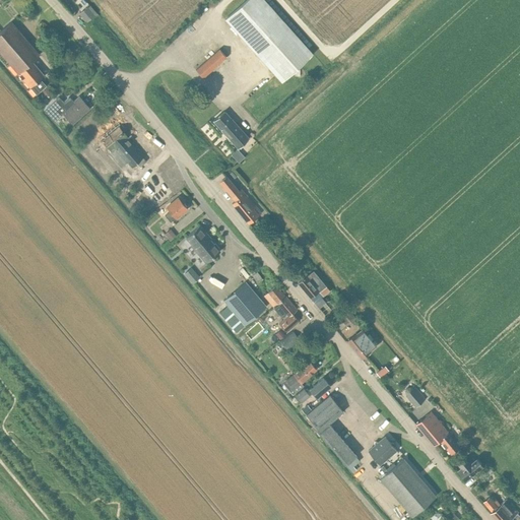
[(312,53),(284,22),(263,0),(246,0),(224,19),(253,51),(254,51),(281,80),(312,53)]
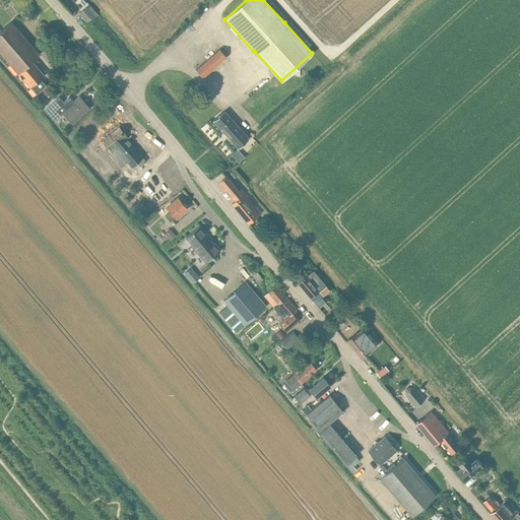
[(96,16),(96,14),(89,6),(81,14),(88,23),(96,16)]
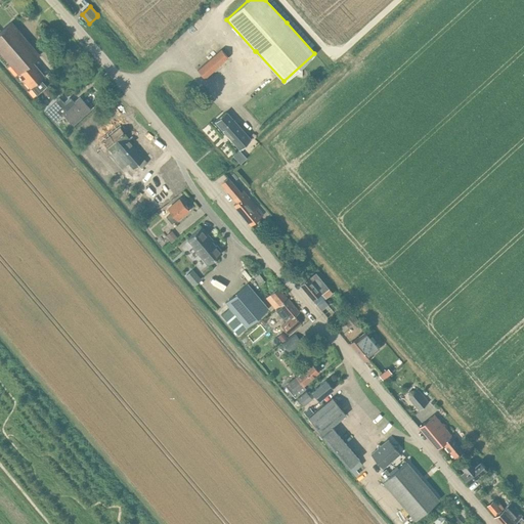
[(10,22),(0,31),(0,53),(31,88),(40,79),(44,76),(32,61),(40,54),(10,22)]
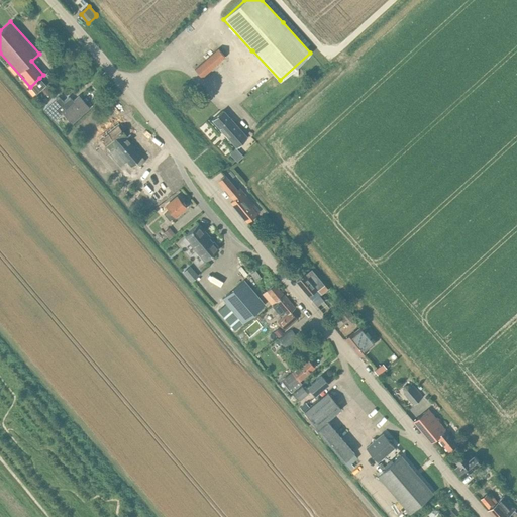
[(202,77),(204,75),(225,57),(218,48),(195,70),(202,77)]
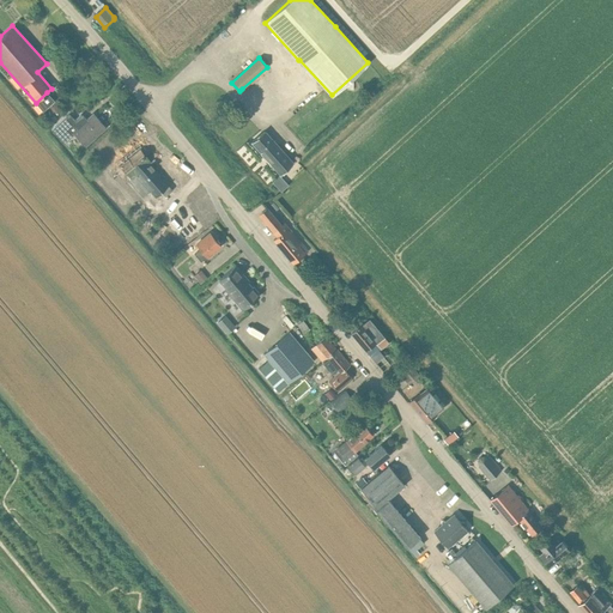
[(49,109),(56,116),(64,109),(56,102),(49,109)]
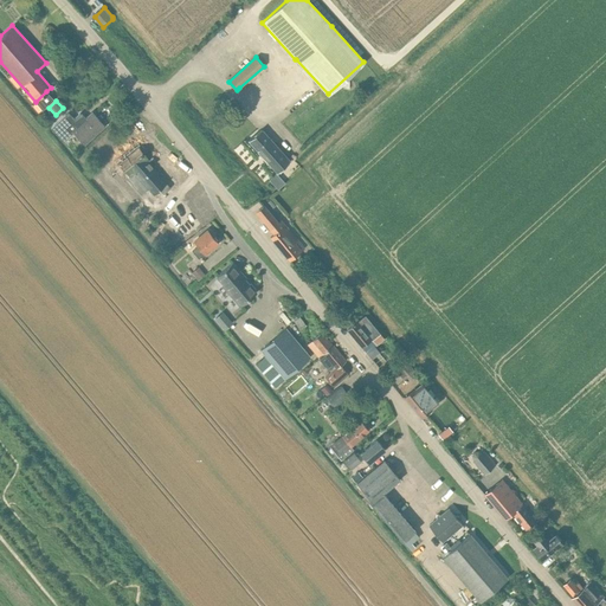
[(104,126),(91,113),(84,120),(78,114),(72,120),(66,114),(50,130),(63,143),(73,133),(85,144),(104,126)]
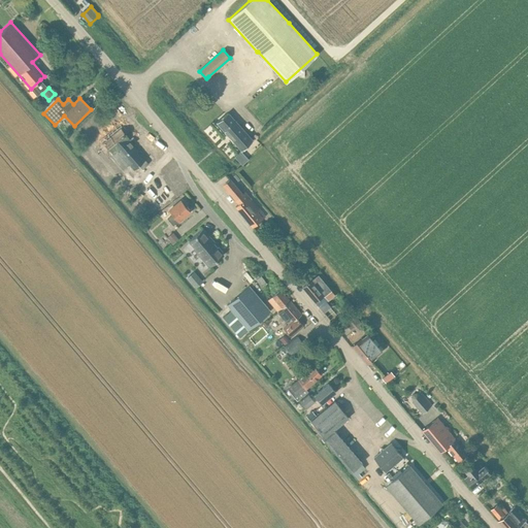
[(242,150),(253,140),(228,112),(217,122),(242,150)]
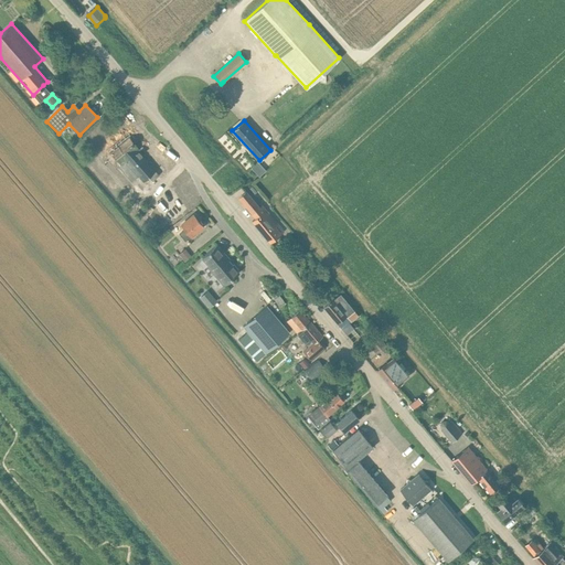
[(159,176),(155,170),(138,149),(140,148),(129,135),(110,150),(120,163),(118,164),(131,181),(138,176),(142,180),(144,180),(147,184),(159,176)]
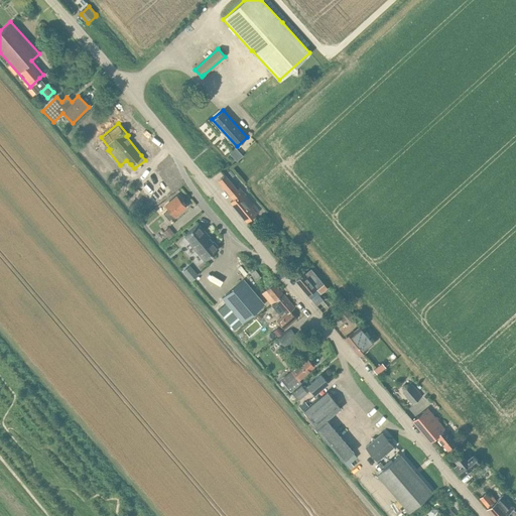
[(238,196),(235,191),(237,189),(225,175),(218,181),(233,200),(230,203),(246,222),(259,211),(244,194),(240,197),(239,195),(238,196)]
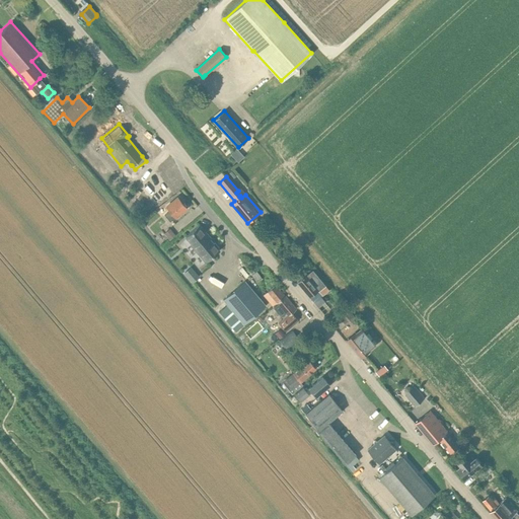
[(175,218),(188,208),(178,197),(166,207),(169,211),(164,215),(170,221),(174,217),(175,218)]
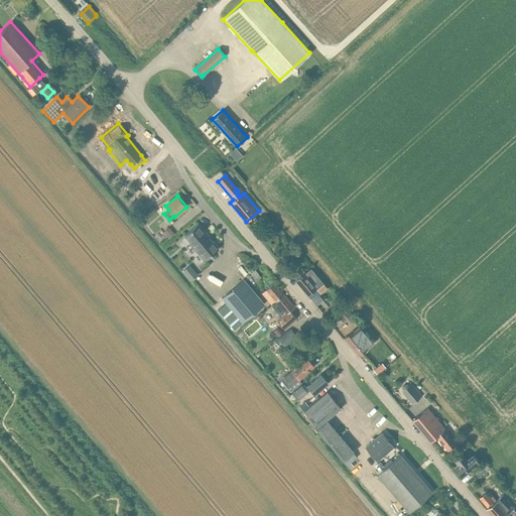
[(205,261),(218,249),(209,238),(210,237),(198,224),(184,235),(195,247),(194,248),(205,261)]
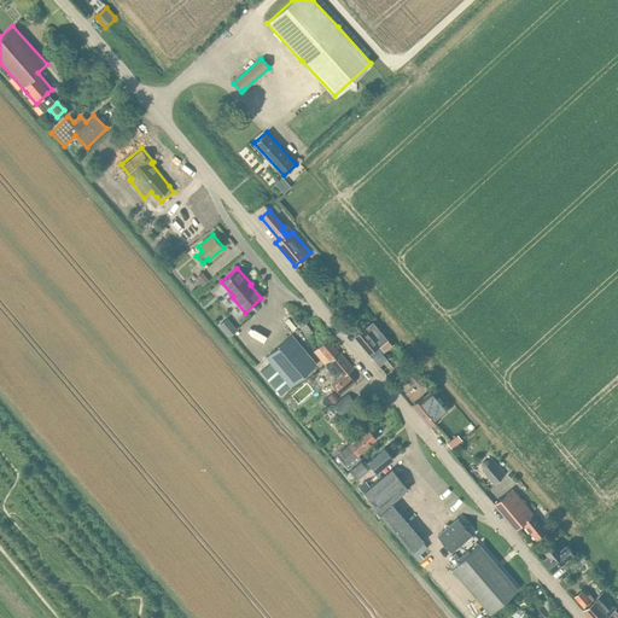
[(202,286),(209,280),(203,272),(196,278),(202,286)]
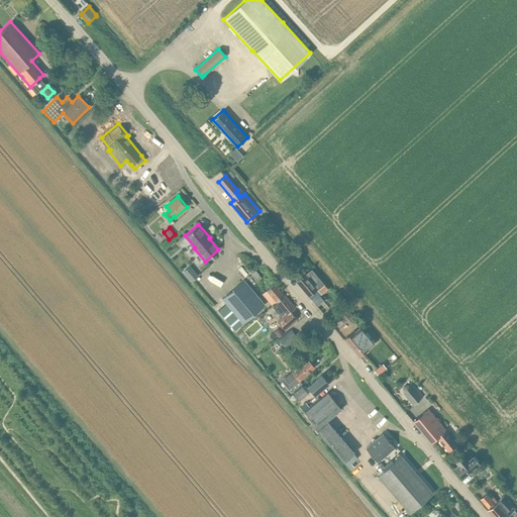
[(304,275),(296,282),(308,296),(313,301),(328,288),(324,284),(315,274),(311,269),(304,275)]
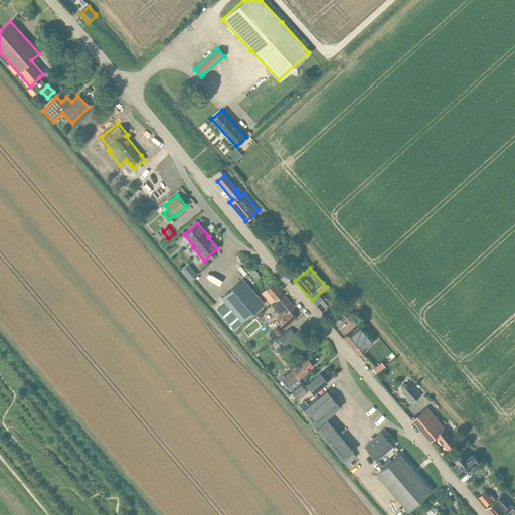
[(254,269),(252,270),(249,273),(254,280),(260,277),(254,269)]
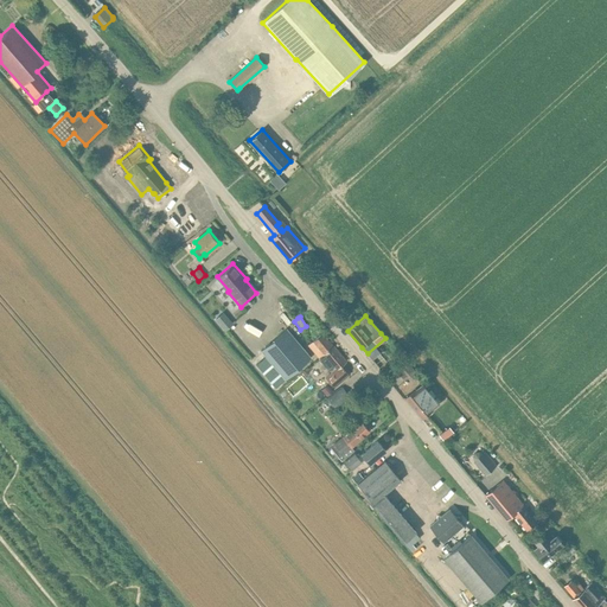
[(266,356),(256,364),(275,388),(286,378),(311,357),(286,328),(261,350),(266,356)]
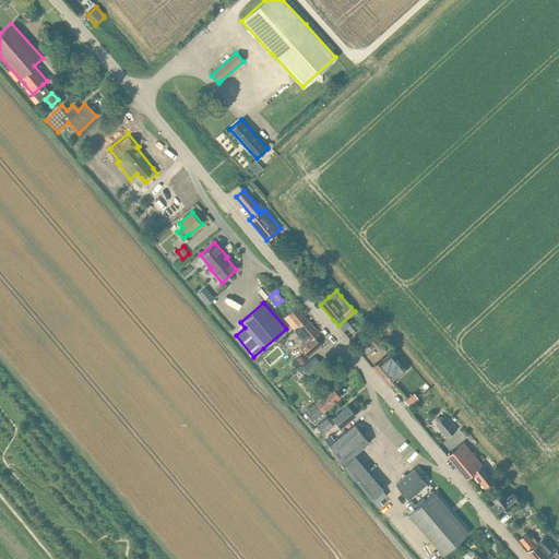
[(294,329),(307,318),(297,307),(288,313),(288,314),(285,318),(294,329)]
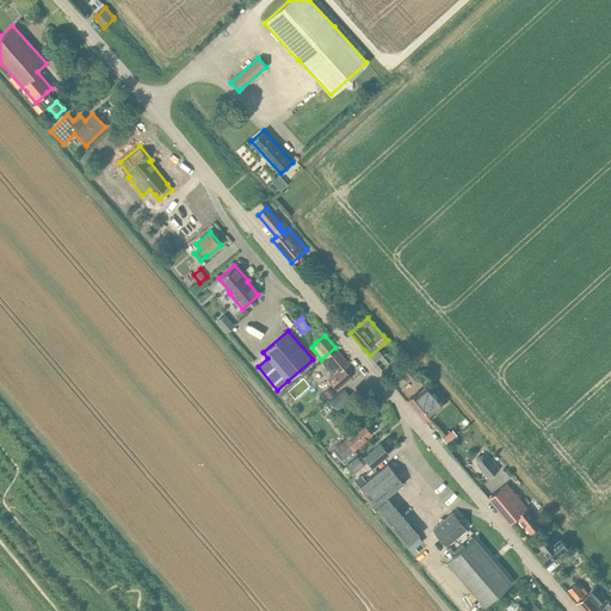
[(335,347),(321,359),(334,375),(328,380),(337,389),(351,377),(344,368),(349,363),(335,347)]
